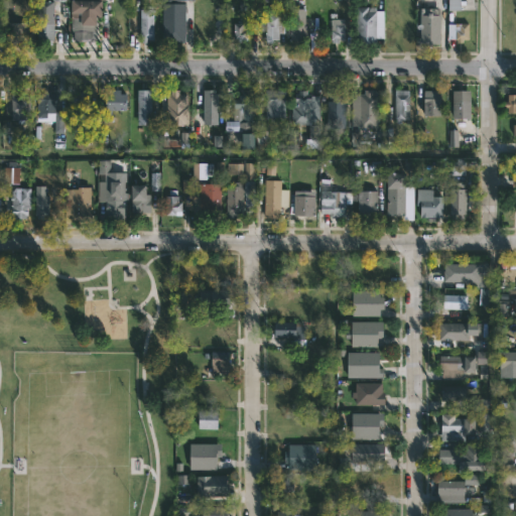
[(54,41),(51,41),(51,44),(40,44),(40,41),(37,41),(37,1),(53,1),(53,0),(68,0),(68,1),(55,2),(55,41),(54,41)]
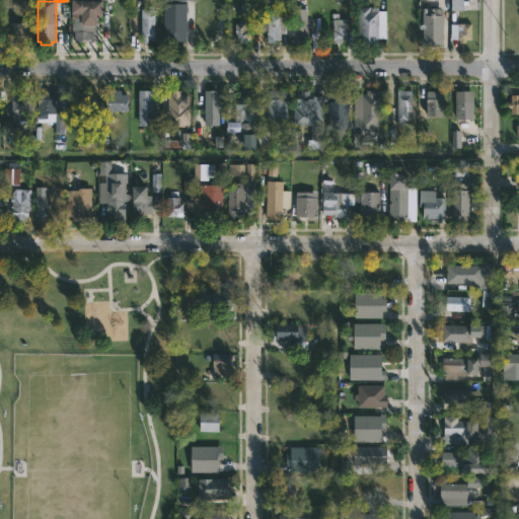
[(177,0),(177,3),(189,4),(189,43),(165,43),(164,0),(177,0)]
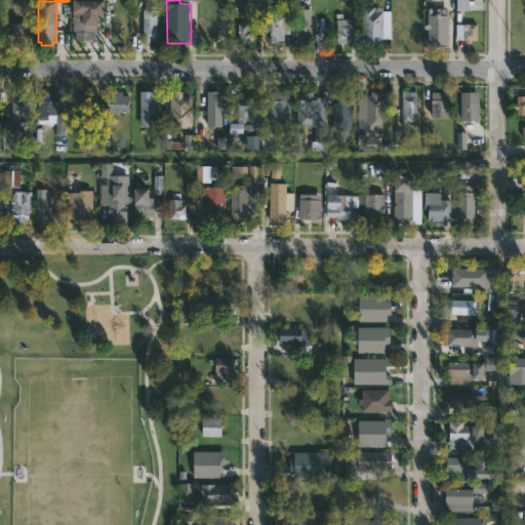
[(468,9),(467,0),(455,0),(456,9),(468,9)]
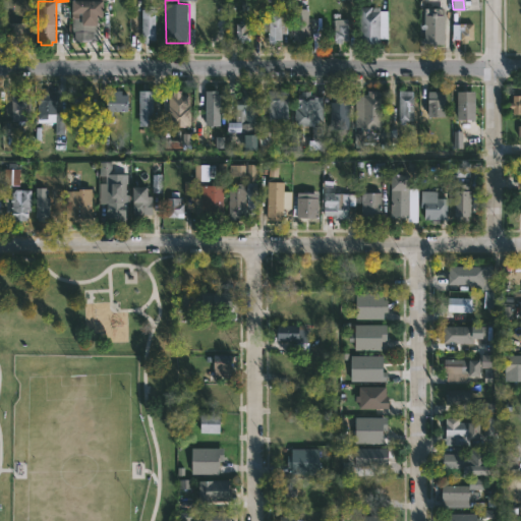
[(106,1),(105,18),(100,18),(99,43),(75,42),(76,34),(73,34),(72,31),(72,10),(75,10),(75,1),(106,1)]
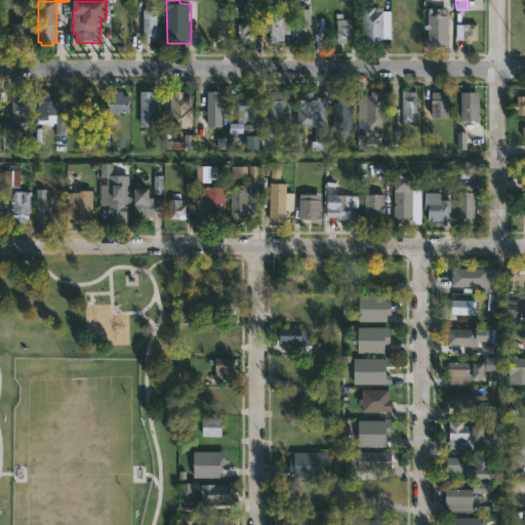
[(385,7),(385,11),(392,11),(393,39),(390,39),(390,48),(380,48),(380,45),(371,46),(371,45),(364,45),(364,8),(385,7)]
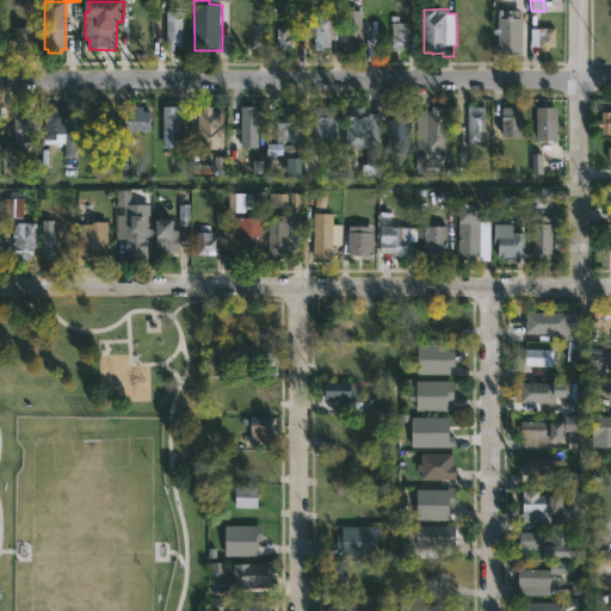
[(500,53),(500,10),(523,11),(523,54),(500,53)]
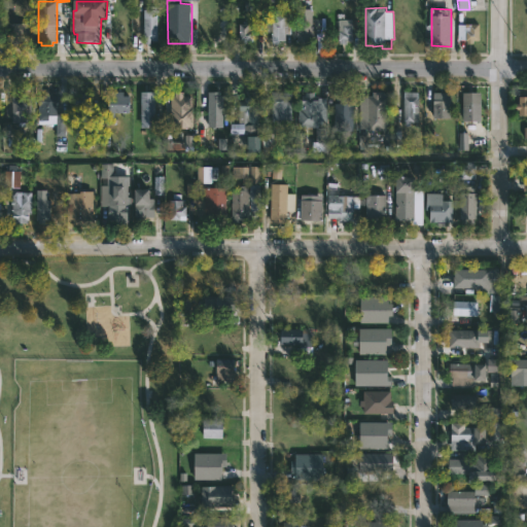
[(292,9),(292,35),(286,35),(286,41),(280,41),(280,44),(273,44),(272,32),(266,32),(266,22),(272,22),(272,15),(276,15),(275,11),(276,9),(292,9)]
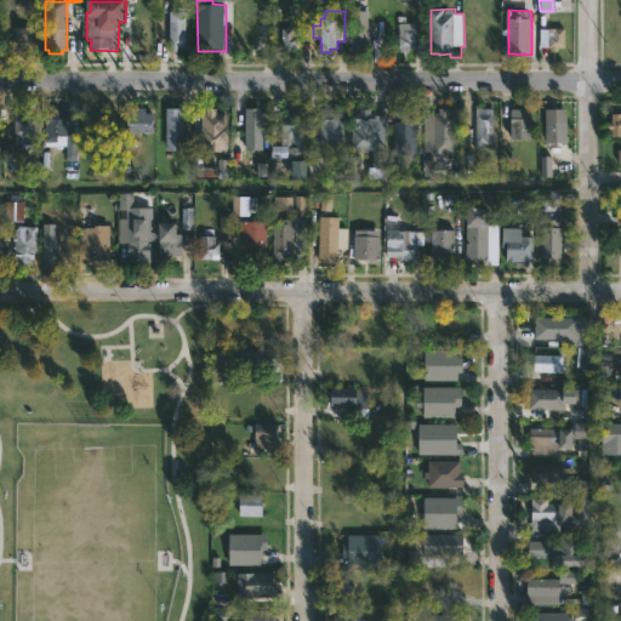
[(187,21),(187,49),(180,49),(180,52),(172,52),(171,21),(187,21)]
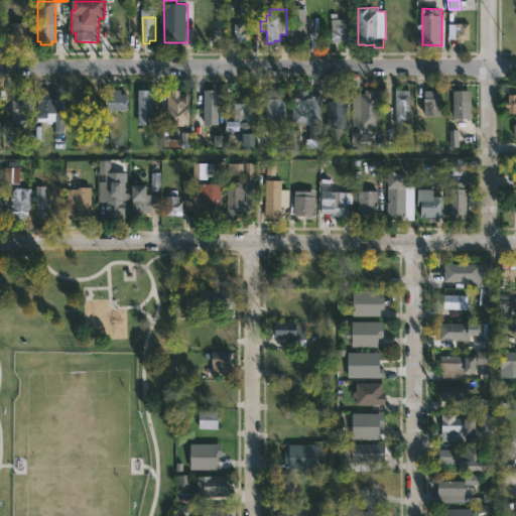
[(306,30),(306,40),(301,40),(301,43),(294,42),(294,40),(291,40),(291,17),(307,17),(306,30)]
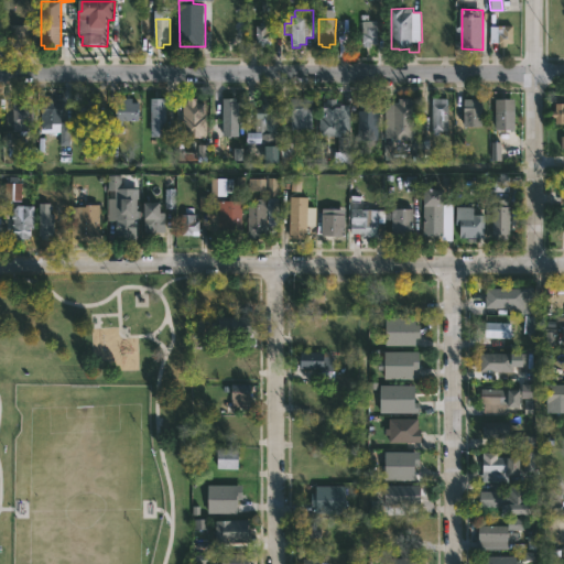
[(360,21),(361,45),(377,45),(376,21),(360,21)]
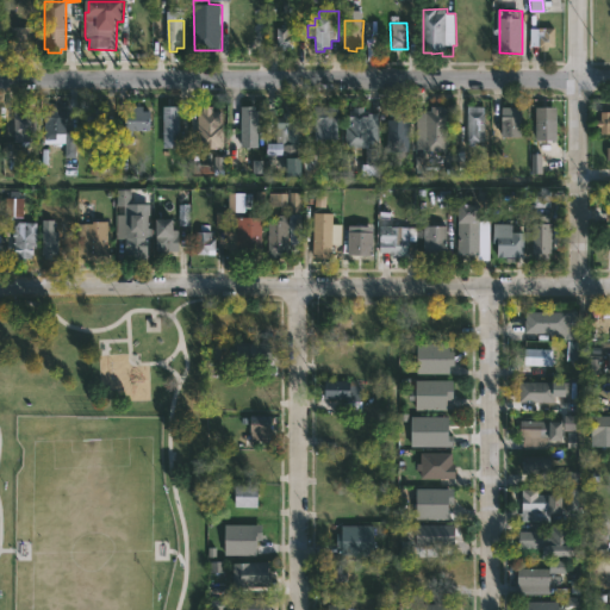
[(32,48),(26,48),(26,56),(12,56),(12,26),(32,26),(32,48)]
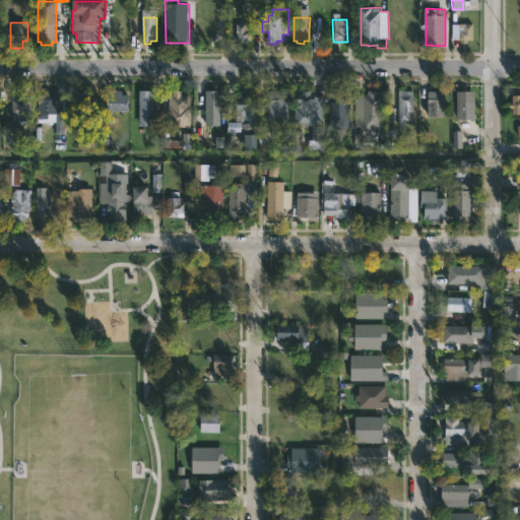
[(235,23),(236,41),(249,41),(248,23),(235,23)]
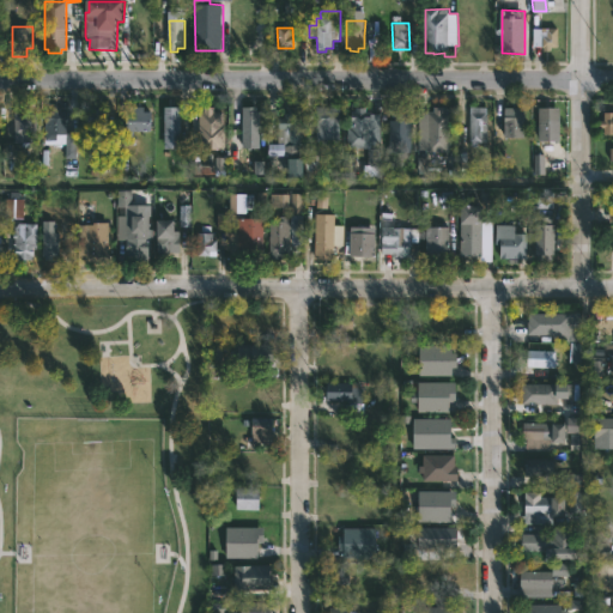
[(551,47),(551,50),(541,50),(541,47),(533,47),(534,29),(558,29),(558,47),(551,47)]
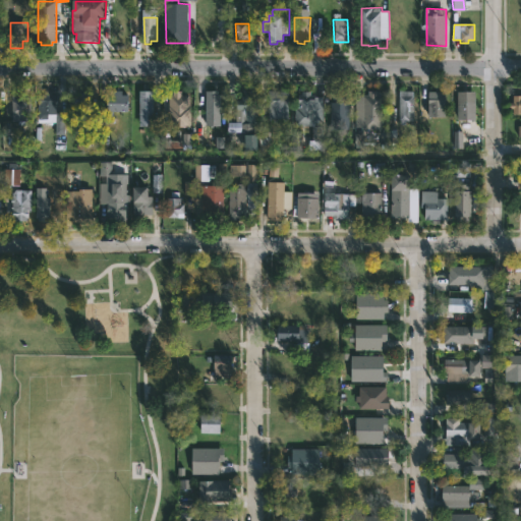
[(52,91),(52,95),(58,95),(58,113),(65,113),(66,134),(56,134),(56,118),(39,118),(39,95),(46,95),(46,91),(52,91)]
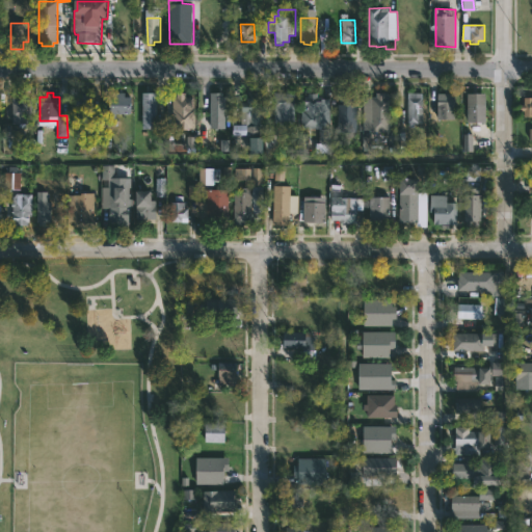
[(126,92),(126,97),(132,97),(132,114),(125,114),(125,121),(109,120),(110,97),(113,98),(113,92),(126,92)]
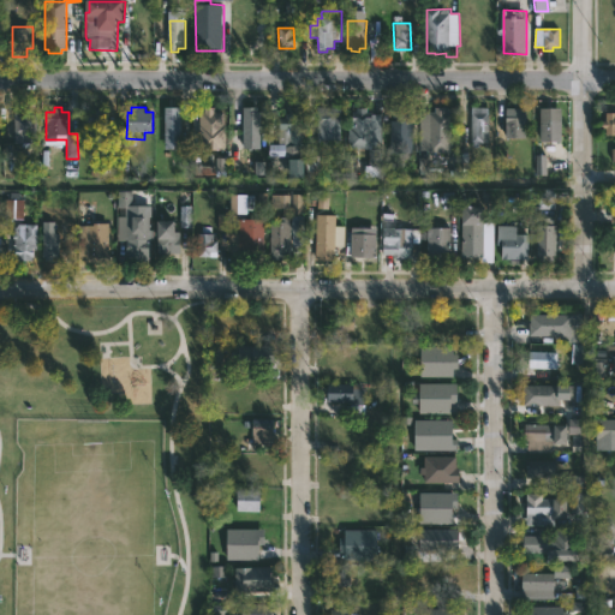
[(181,148),(165,148),(165,107),(181,107),(181,148)]
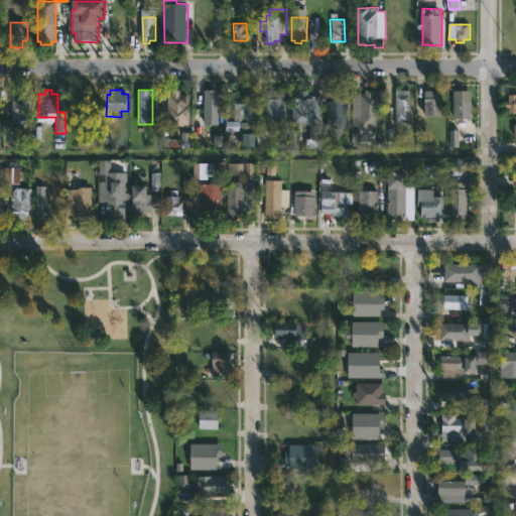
[(287,118),(267,118),(266,90),(287,90),(287,118)]
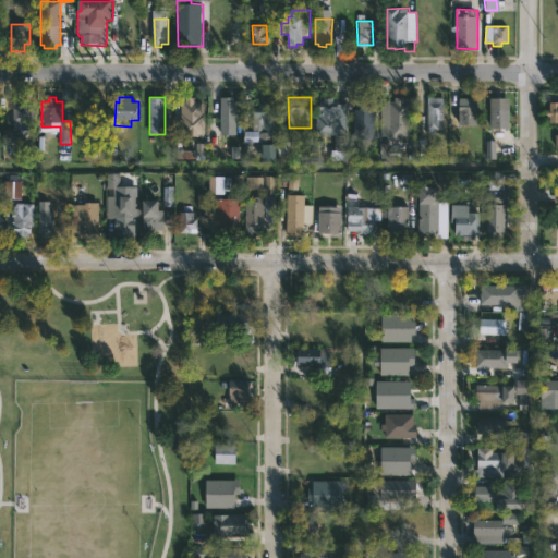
[(404,97),(404,101),(411,101),(411,140),(383,140),(383,104),(396,101),(396,97),(404,97)]
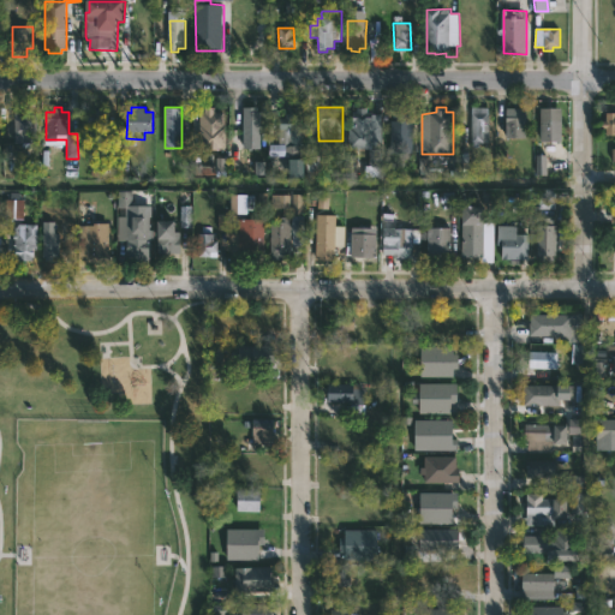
[(489,108),(490,121),(489,121),(489,124),(485,124),(485,129),(489,129),(488,143),(472,143),(472,141),(470,141),(471,113),(472,113),(472,107),(489,108)]
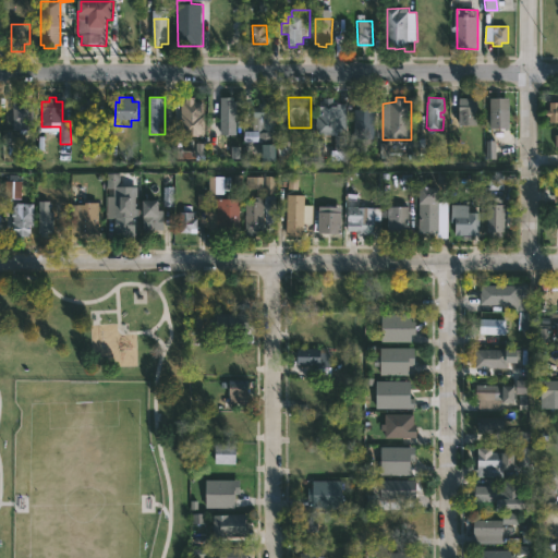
[(94,98),(94,101),(99,101),(99,129),(81,129),(81,112),(79,112),(79,101),(85,101),(85,98),(94,98)]
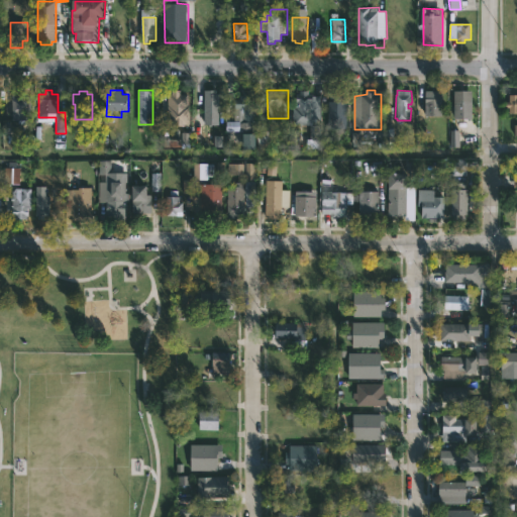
[(218,91),(218,95),(220,95),(219,116),(222,116),(222,122),(219,122),(219,125),(204,125),(205,95),(210,95),(210,91),(218,91)]
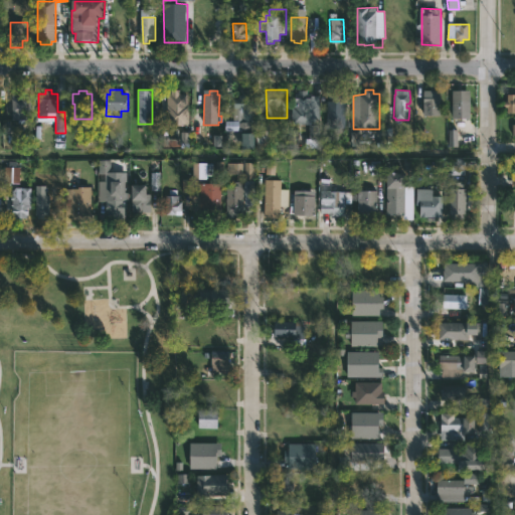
[(308,91),(308,95),(320,96),(320,121),(312,121),(312,125),(293,124),(293,107),(295,107),(296,94),(300,94),(300,91),(308,91)]
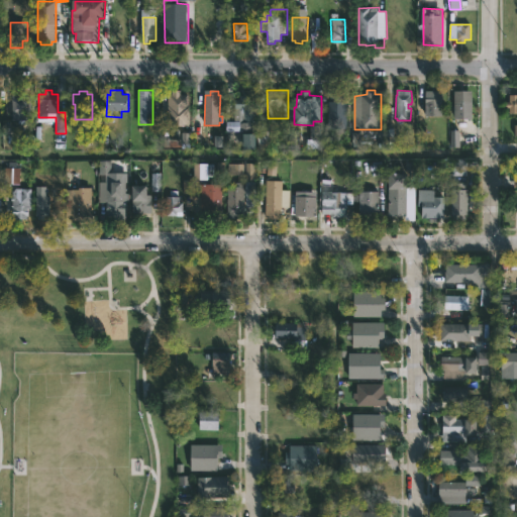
[(442,116),(426,116),(426,91),(443,91),(442,116)]
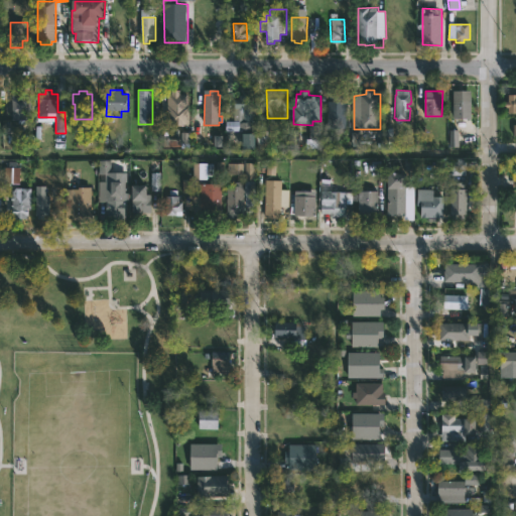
[(455,120),(453,120),(453,91),(473,91),(473,120),(455,120)]
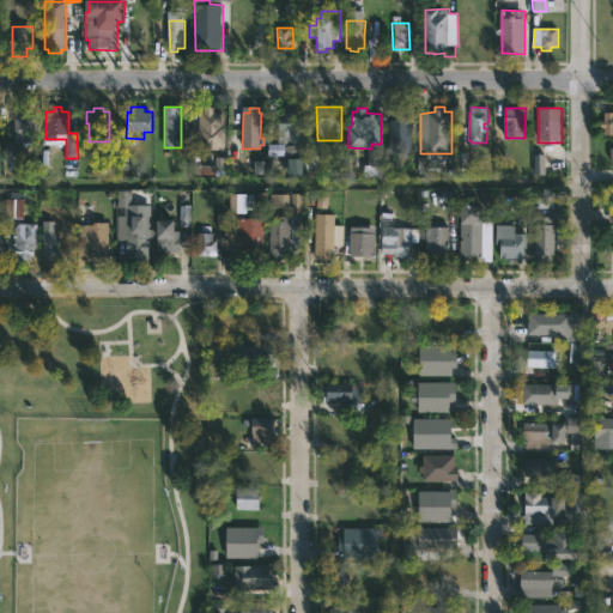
[(223,149),(224,109),(199,109),(198,149),(223,149)]
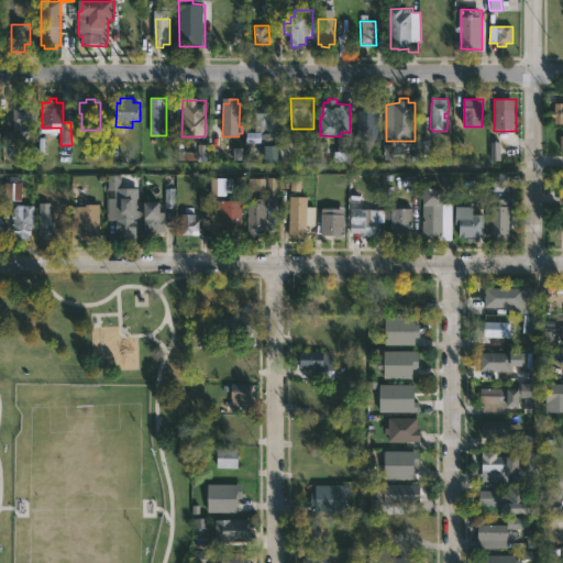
[(30,124),(30,132),(29,132),(29,134),(17,135),(17,132),(14,132),(13,103),(34,102),(35,124),(30,124)]
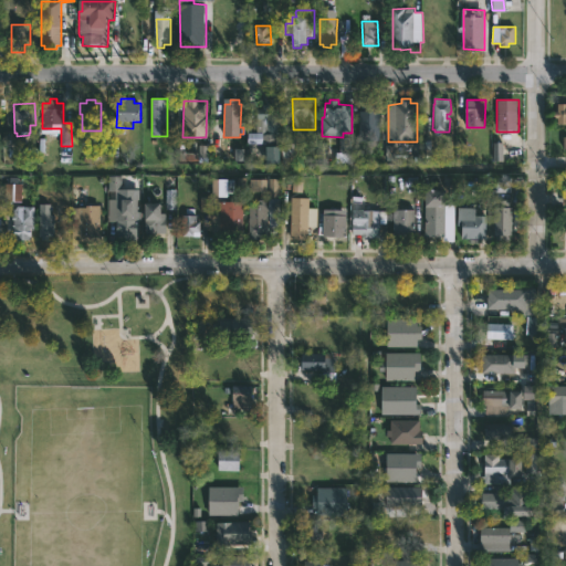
[(565,124),(557,124),(557,118),(555,118),(555,112),(558,112),(558,104),(565,104),(565,124)]
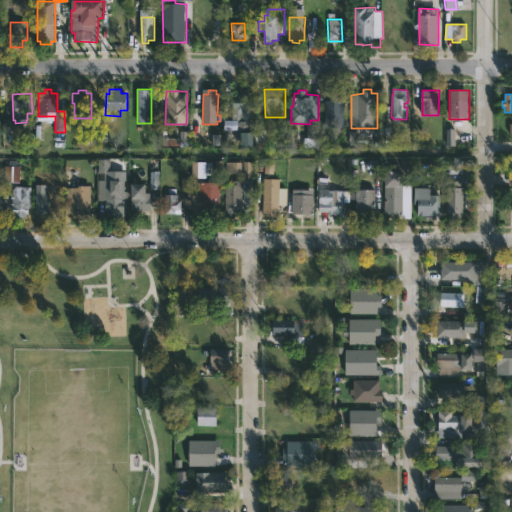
[(246,95),(246,98),(252,98),(251,128),(225,128),(225,119),(233,119),(234,99),(239,99),(239,95),(246,95)]
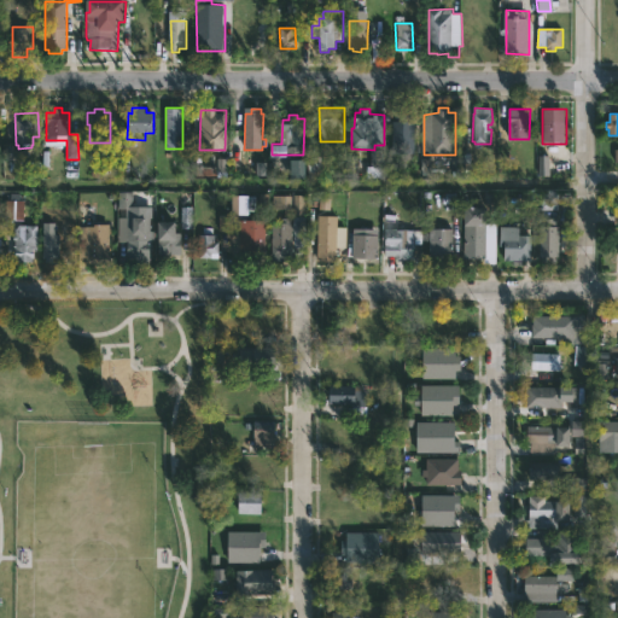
[(417,121),(415,155),(391,155),(391,121),(396,121),(397,117),(413,117),(413,121),(417,121)]
